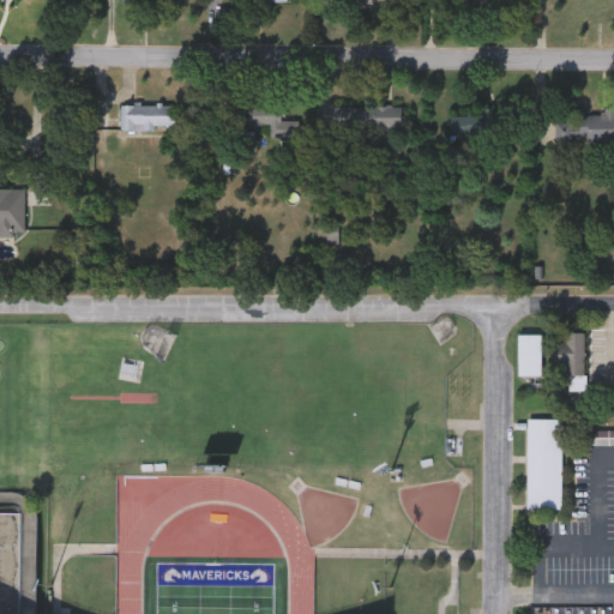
[(122,128),(122,104),(173,104),(173,128),(122,128)]
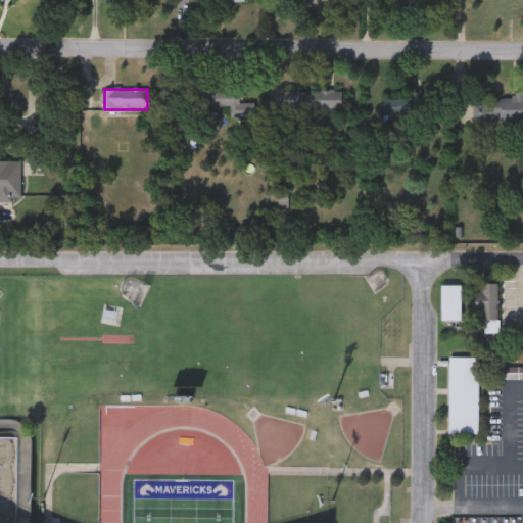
[(196,90),(241,90),(241,107),(196,107),(196,90)]
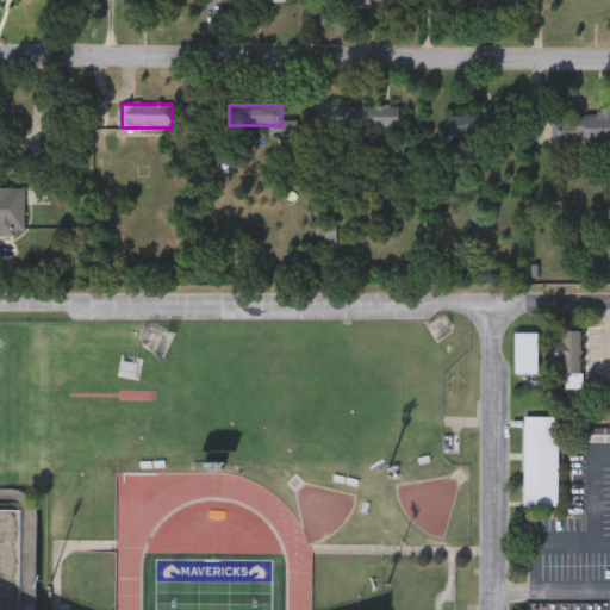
[(331,105),(400,105),(400,126),(331,126),(331,105)]
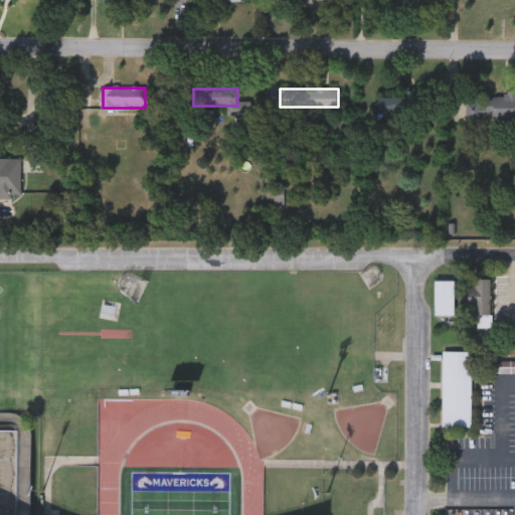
[(486,97),(505,98),(505,93),(514,93),(514,119),(467,118),(468,102),(486,103),(486,97)]
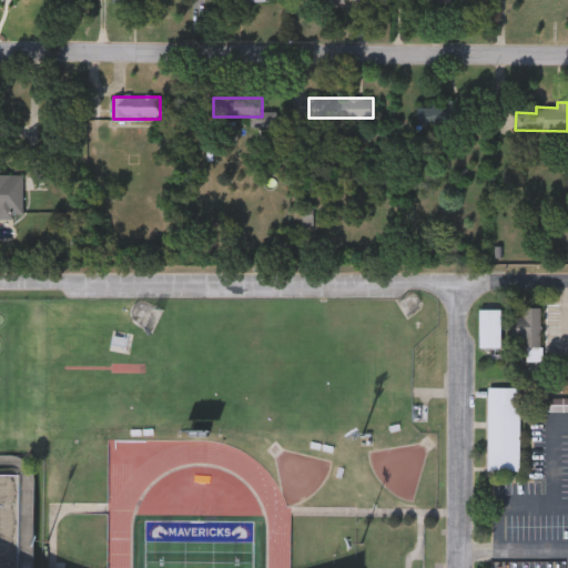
[(417,105),(462,105),(462,125),(417,125),(417,105)]
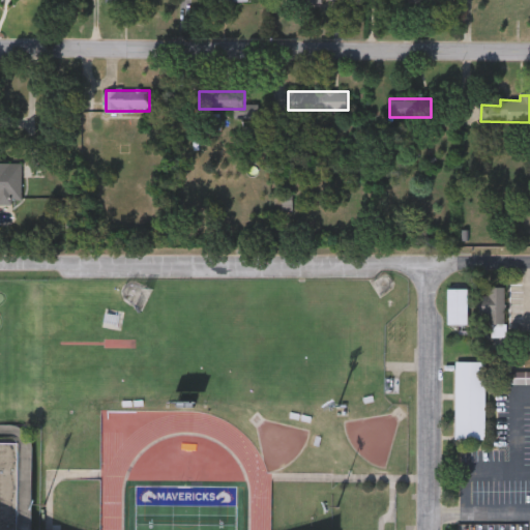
[(9,198),(10,203),(0,203),(0,160),(20,160),(20,198),(9,198)]
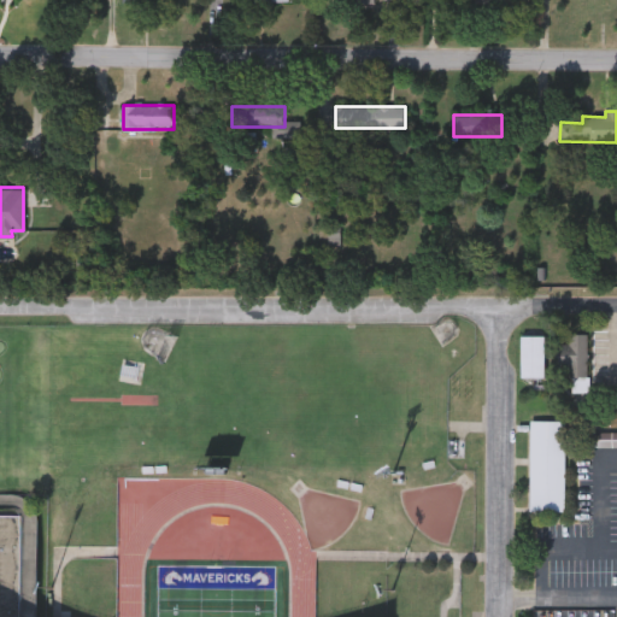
[(579,376),(569,377),(569,364),(558,364),(558,354),(558,344),(569,344),(569,334),(579,333),(588,334),(587,377),(579,376)]
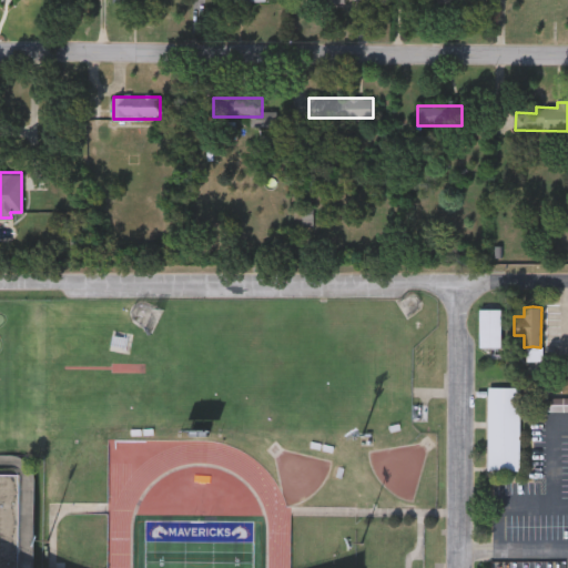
[(479,346),(479,307),(500,307),(500,346),(479,346)]
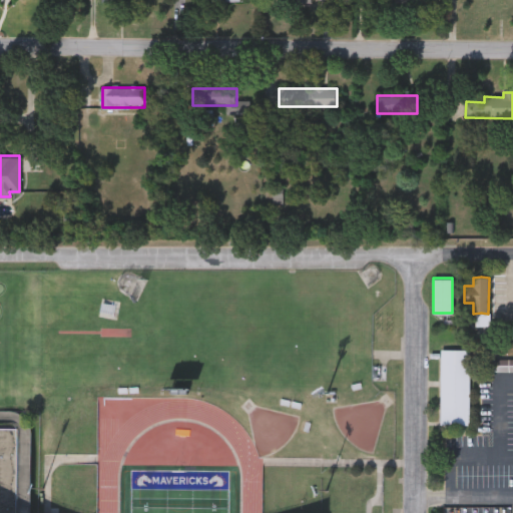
[(469,348),(469,424),(440,424),(440,348),(469,348)]
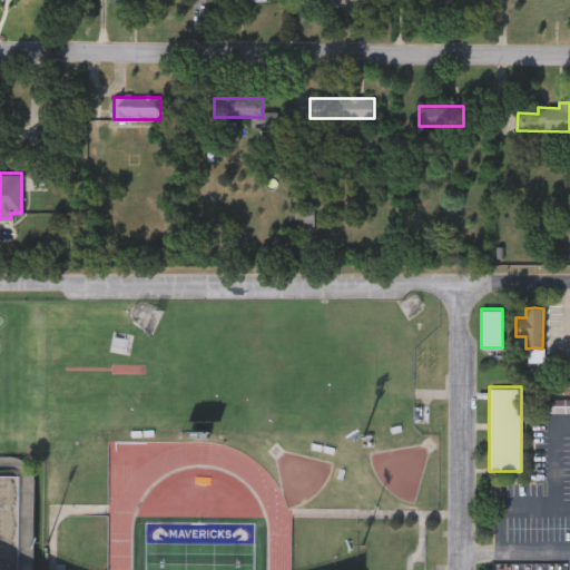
[(37,569),(35,475),(0,477),(0,569),(37,569)]
